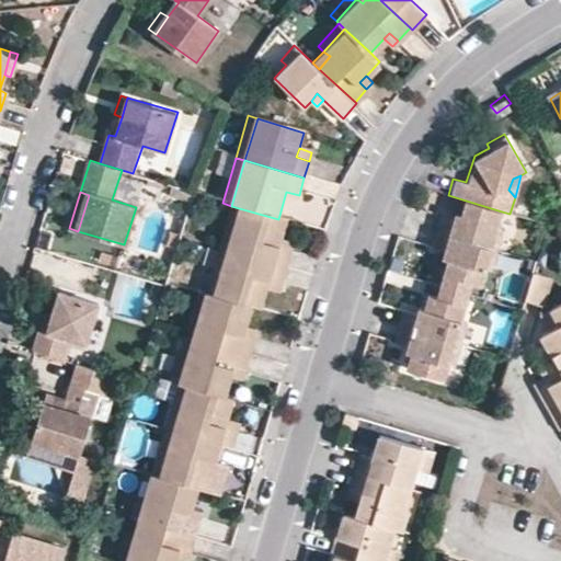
[(286,192),(284,199),(297,203),(299,195),(286,192)]
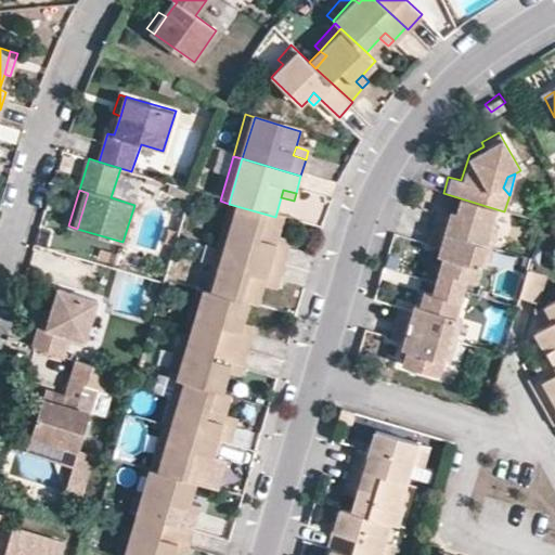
[(497,209),(457,197),(454,211),(452,218),(444,215),(437,214),(433,229),(486,244),(492,222),(497,209)]
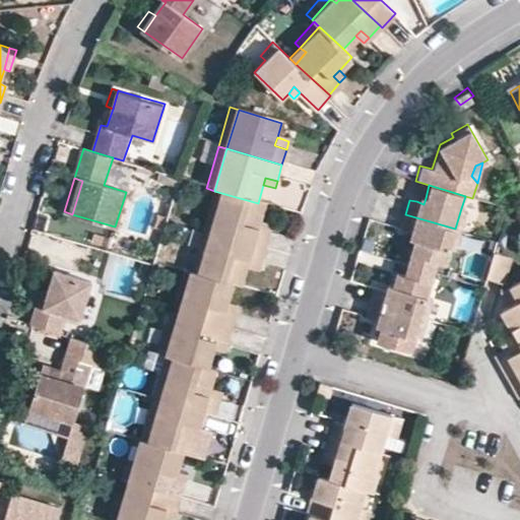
[(210,234),(221,193),(214,191),(202,231),(210,234)]
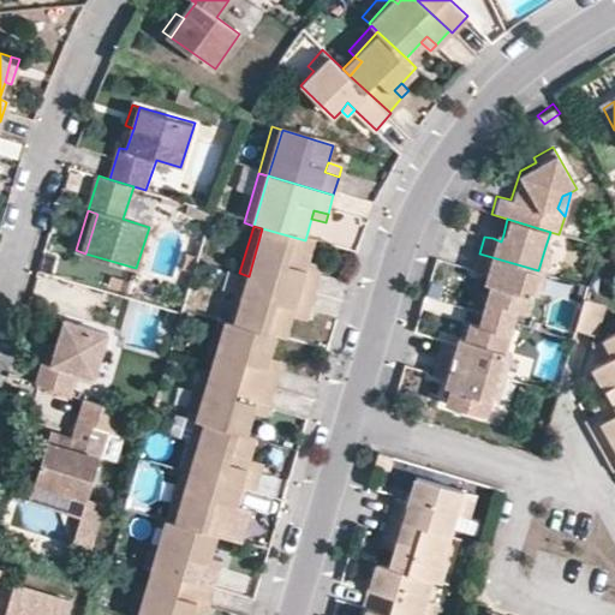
[(315,244),(305,240),(262,228),(249,276),(314,296),(318,279),(305,275),(308,264),(315,244)]
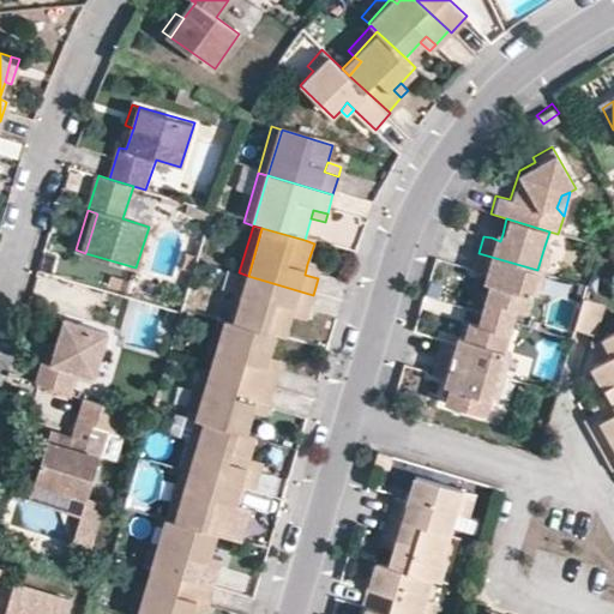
[(500,241),(503,234),(494,230),(492,238),(500,241)]
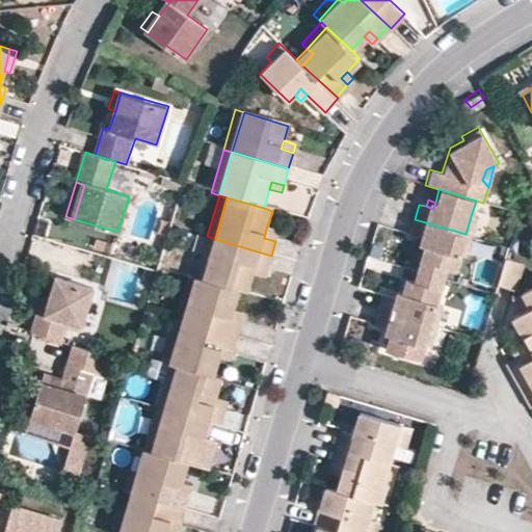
[(480,215),(472,213),(466,234),(474,236),(480,215)]
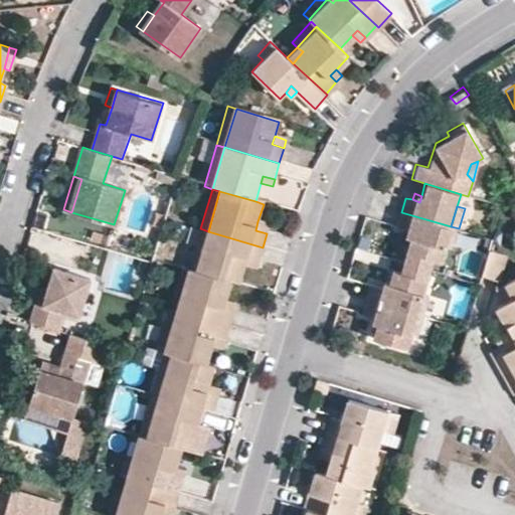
[(451,226),(401,212),(398,225),(405,227),(411,228),(408,237),(404,249),(433,258),(441,259),(445,246),(451,226)]
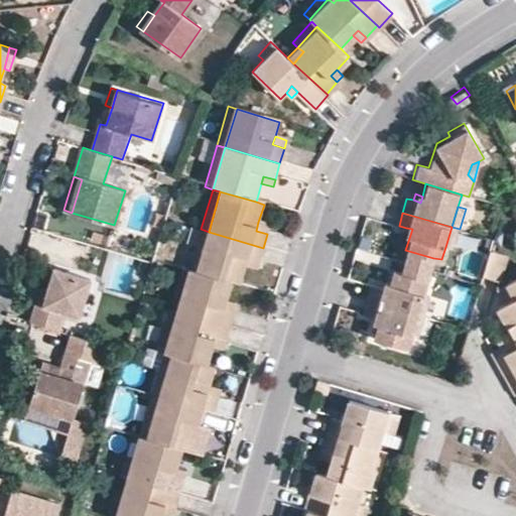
[(269,227),(258,222),(256,231),(267,234),(269,227)]
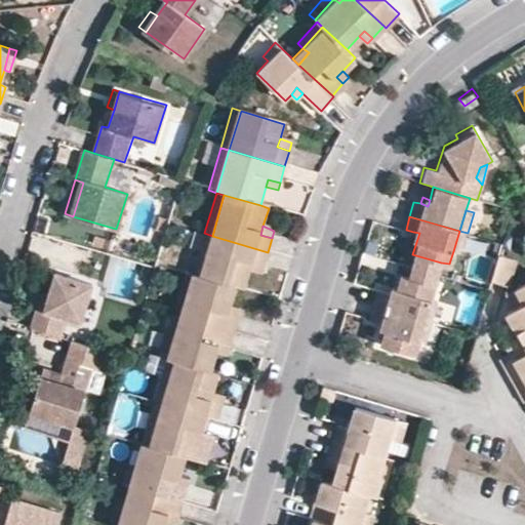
[(468,233),(459,231),(453,251),(461,253),(468,233)]
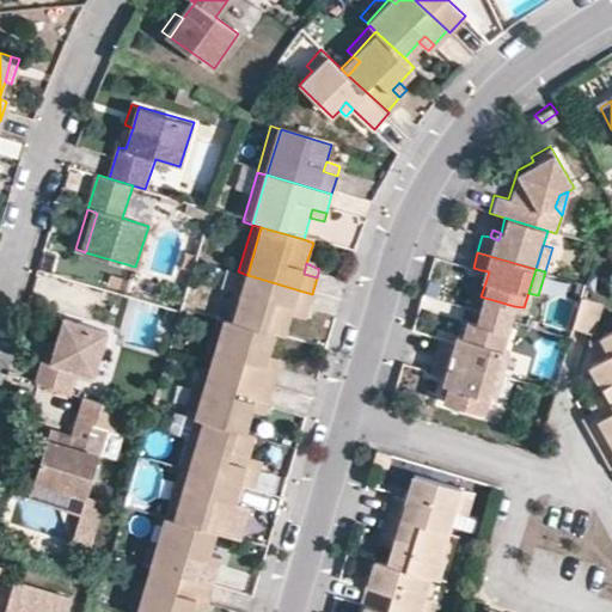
[(478,280),(485,282),(489,271),(482,270),(478,280)]
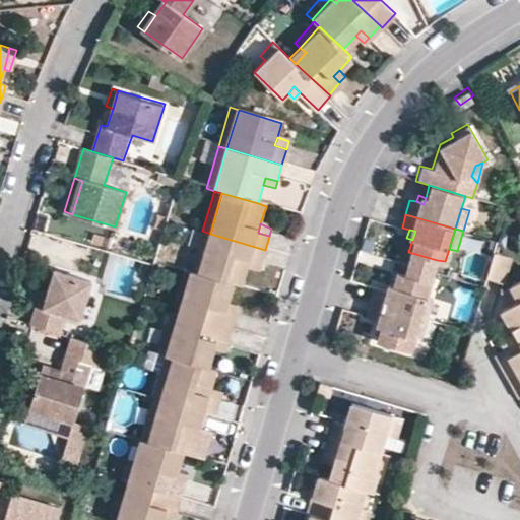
[(210,234),(202,231),(189,273),(198,276),(210,234)]
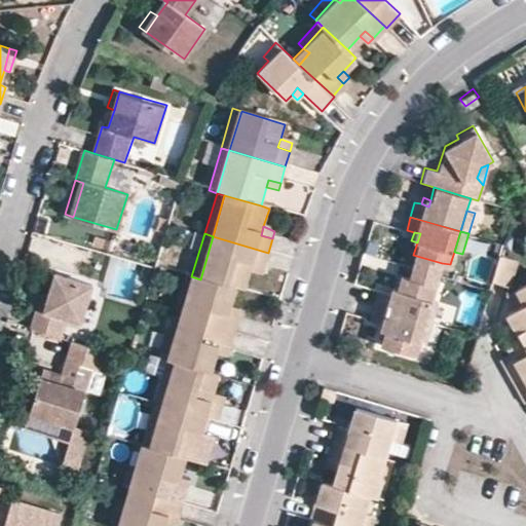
[(268,253),(213,236),(200,279),(235,290),(243,292),(250,273),(252,264),(264,267),(268,253)]
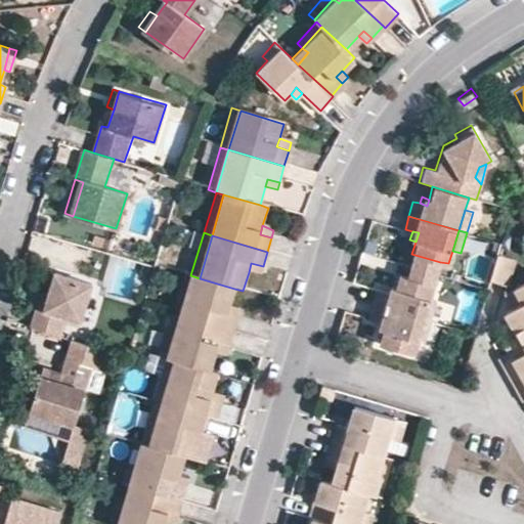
[(437,273),(440,262),(411,254),(408,265),(437,273)]
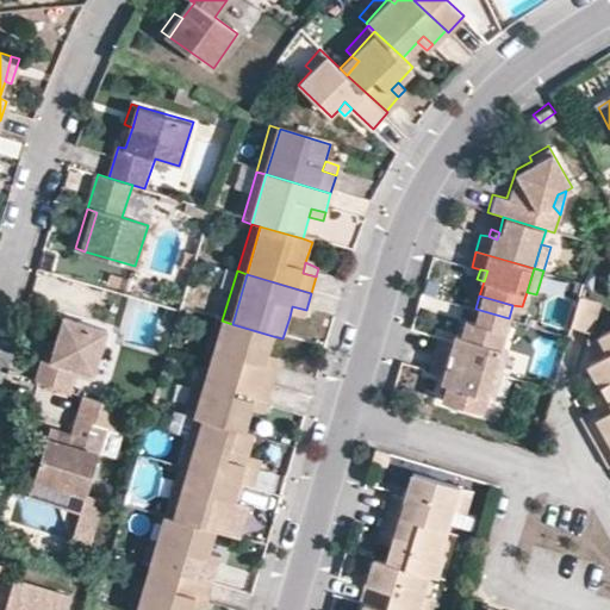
[(601,305),(580,299),(571,329),(592,335),(601,305)]
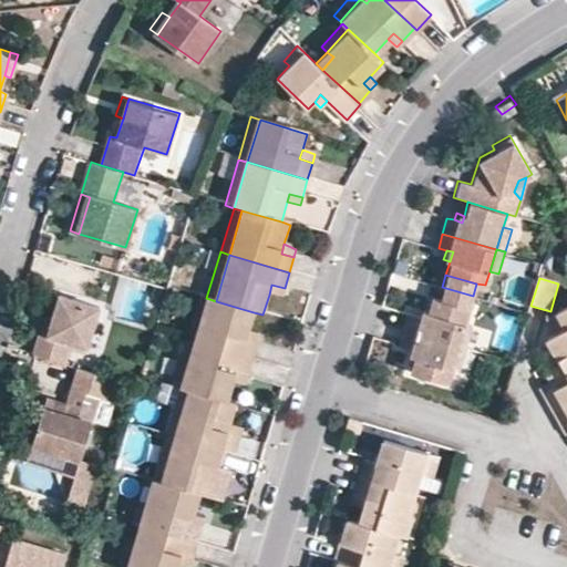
[(271,285),(269,295),(281,298),(285,288),(271,285)]
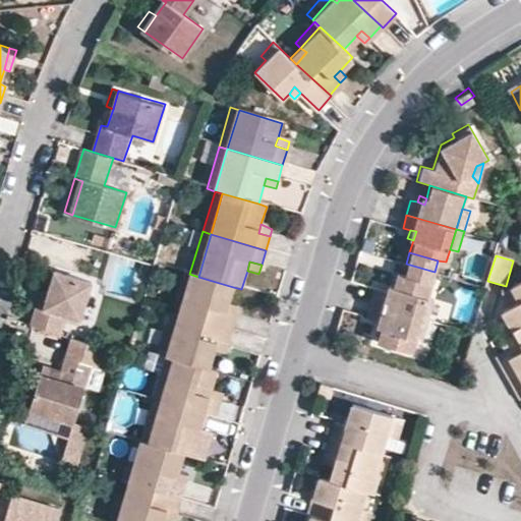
[(431,281),(435,272),(406,264),(403,273),(431,281)]
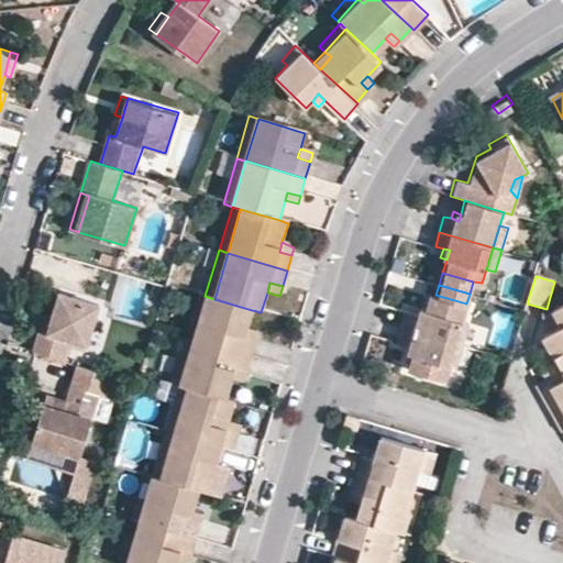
[(64,293),(57,316),(52,334),(42,331),(35,352),(68,361),(73,345),(75,339),(89,344),(101,302),(64,293)]
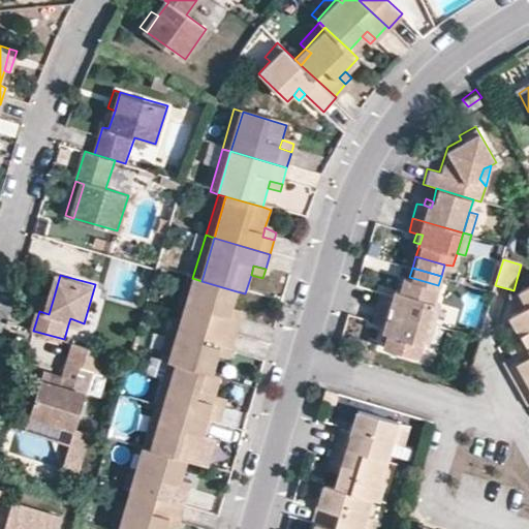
[(185,305),(192,278),(184,276),(177,303),(185,305)]
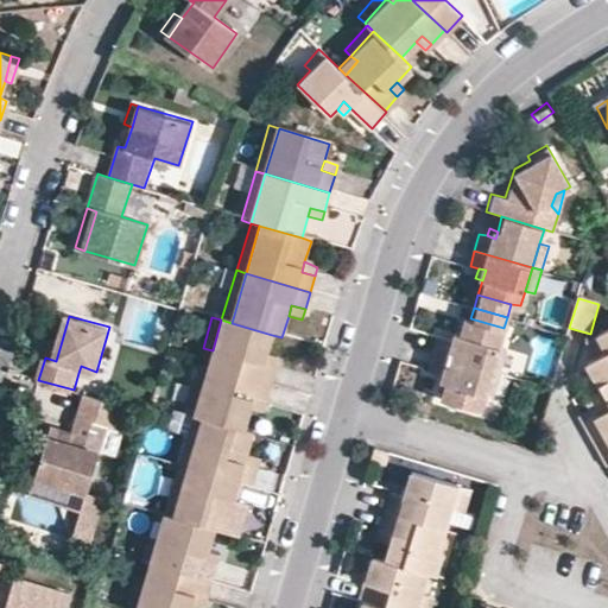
[(504,328),(470,318),(464,317),(458,334),(457,341),(450,339),(442,336),(437,354),(492,369),(499,343),(504,328)]
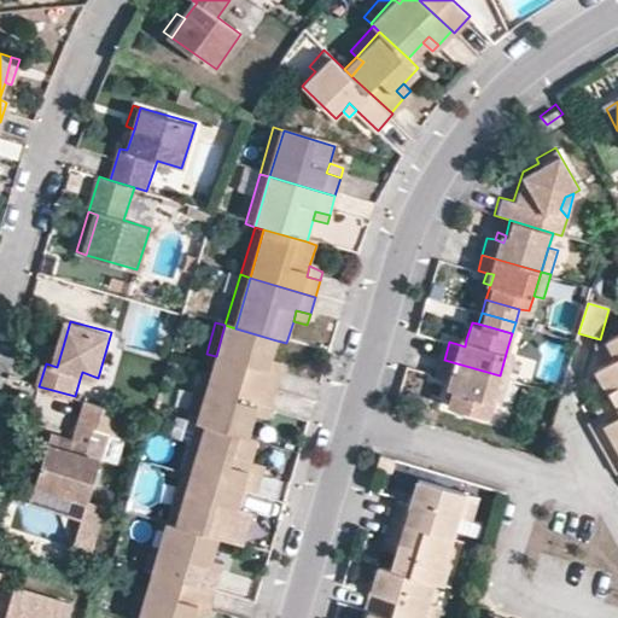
[(277,340),(235,328),(225,325),(216,356),(226,359),(220,377),(278,394),(283,377),(268,372),(270,361),(277,340)]
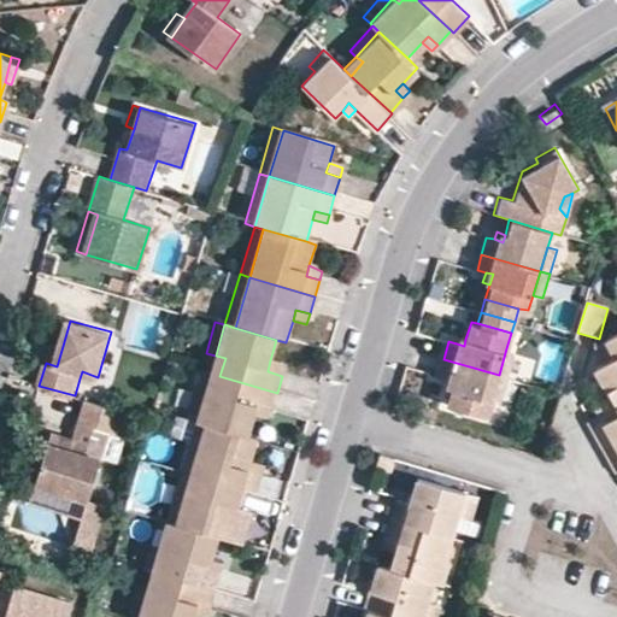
[(616,336),(612,340),(616,348),(616,359),(612,363),(604,368),(615,389),(616,387),(616,336)]
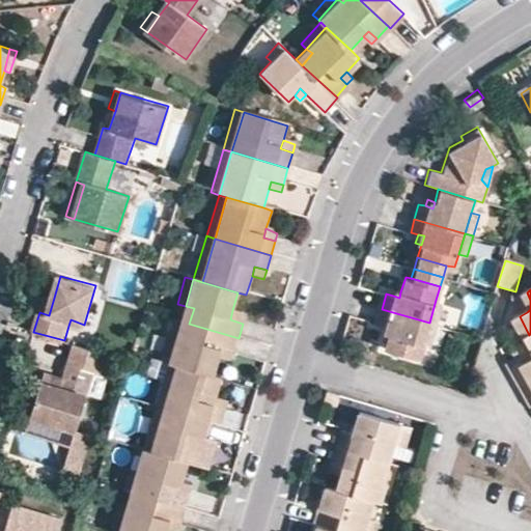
[(530,309),(530,300),(527,292),(519,297),(527,312),(530,309)]
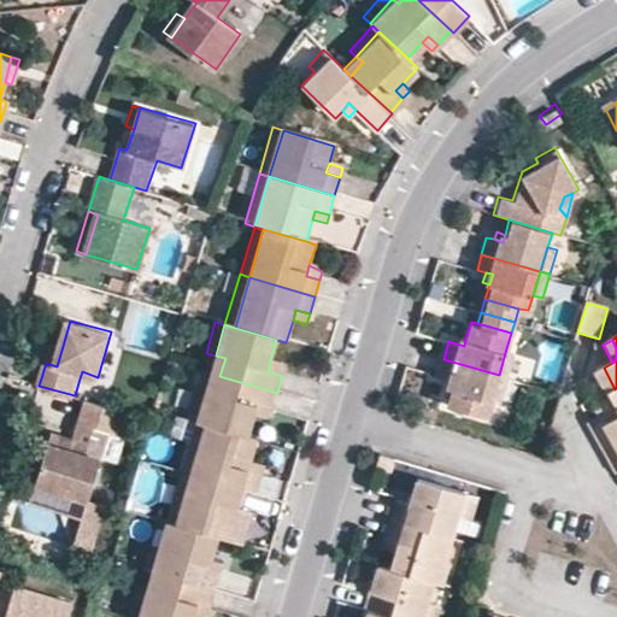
[(52,342),(46,363),(57,366),(63,346),(52,342)]
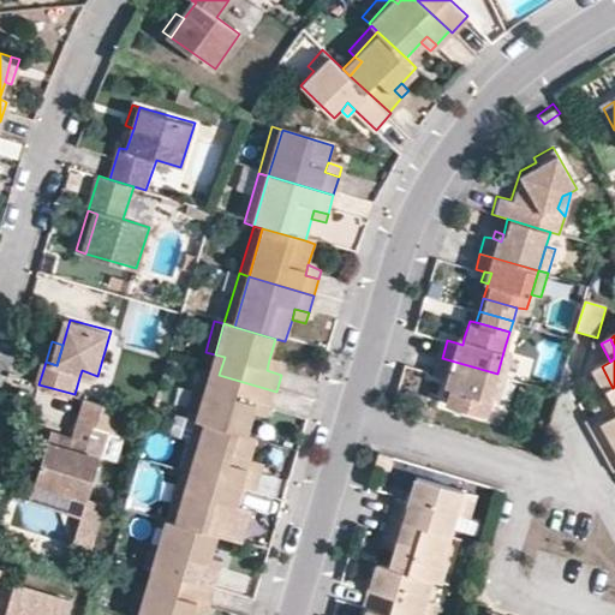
[(513,351),(505,347),(497,374),(506,376),(513,351)]
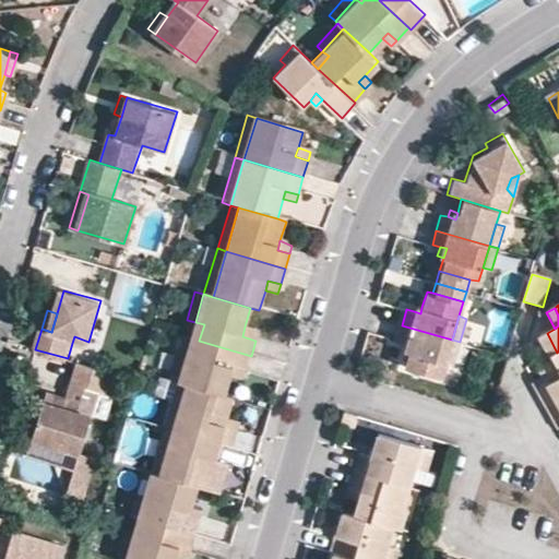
[(195,322),(191,339),(199,341),(204,324),(195,322)]
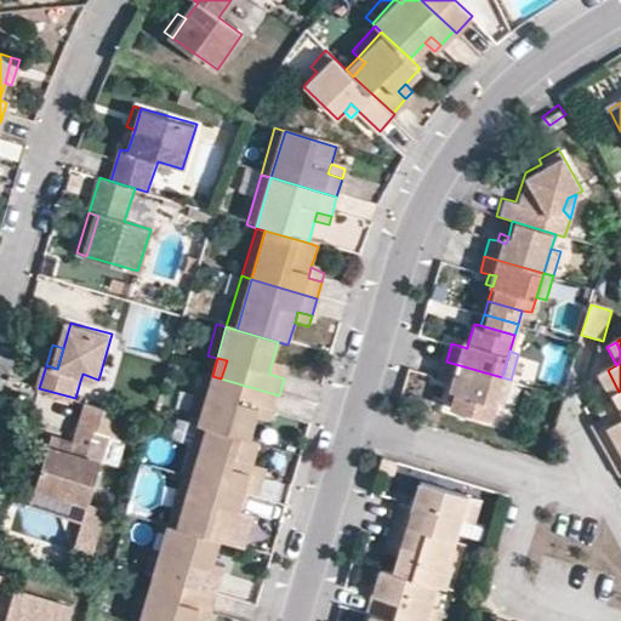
[(502,377),(446,362),(440,379),(450,381),(457,382),(454,391),(449,408),(489,419),(495,400),(502,377)]
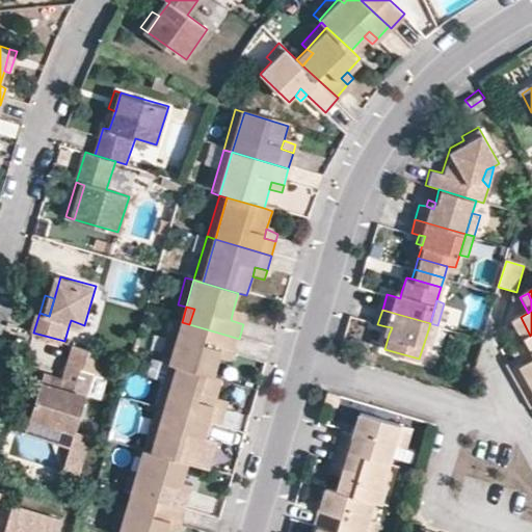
[(246,315),(233,311),(231,320),(243,324),(246,315)]
